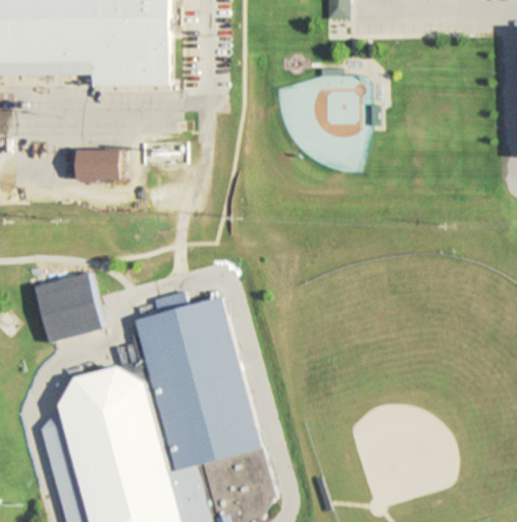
[(0,0),(159,0),(160,83),(84,83),(83,68),(0,69),(0,0)]
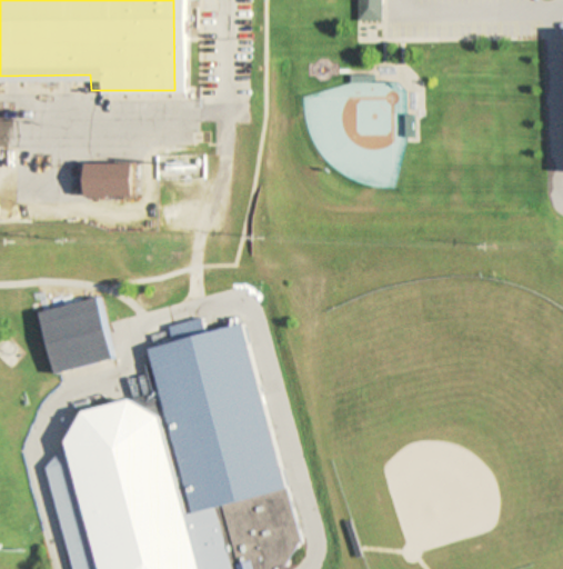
[(374,0),(348,0),(349,21),(374,21),(374,0)]
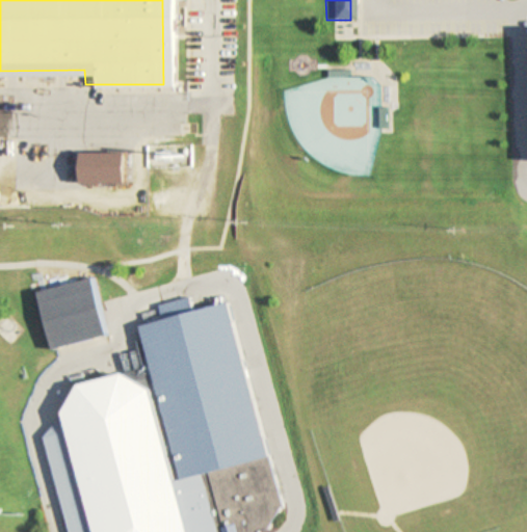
[(350,88),(350,82),(342,82),(342,72),(321,72),(321,83),(334,83),(334,88),(350,88)]
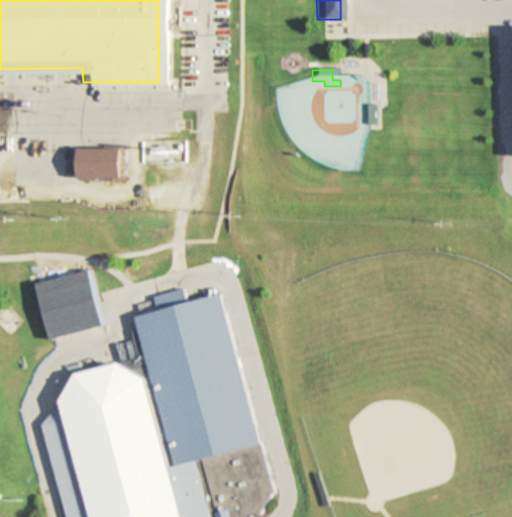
[(33,284),(48,338),(100,324),(86,268),(33,284)]
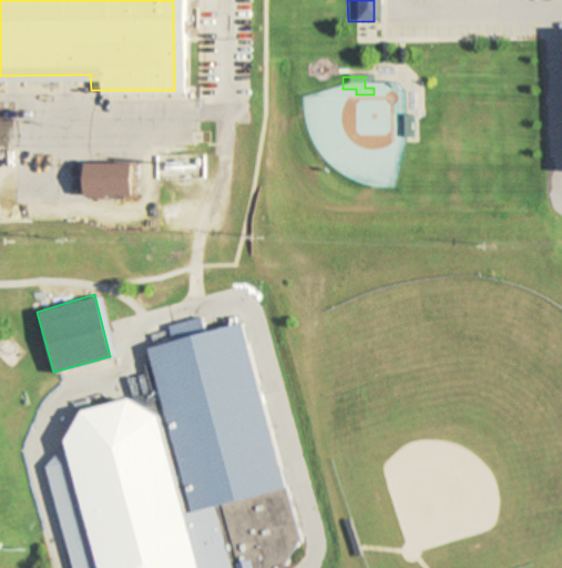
[(67,567),(39,465),(63,440),(57,417),(155,391),(145,345),(167,340),(163,324),(197,315),(202,330),(238,321),(283,486),(296,541),(296,548),(294,553),(293,558),(289,563),(283,567),(67,567)]
